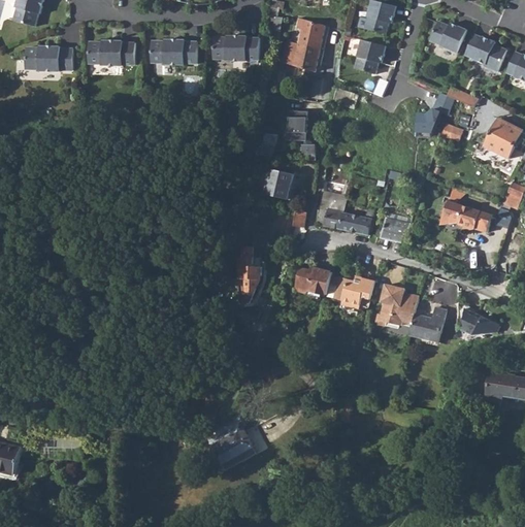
[(17,0),(14,8),(15,8),(12,21),(34,27),(37,14),(38,14),(42,0),(17,0)]
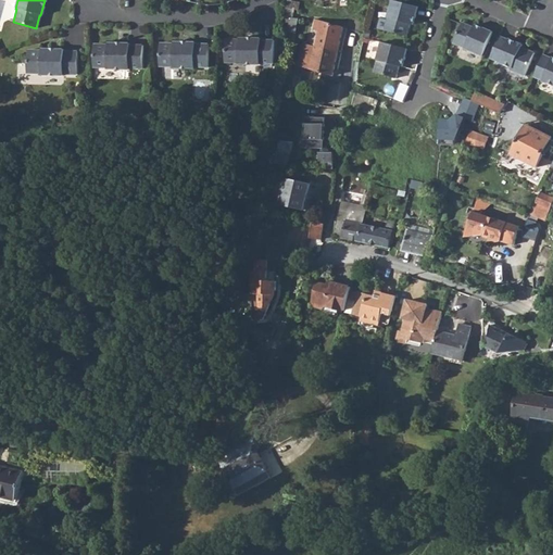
[(412,24),(416,5),(396,0),(391,0),(386,17),(387,17),(384,29),(405,36),(409,23),(412,24)]
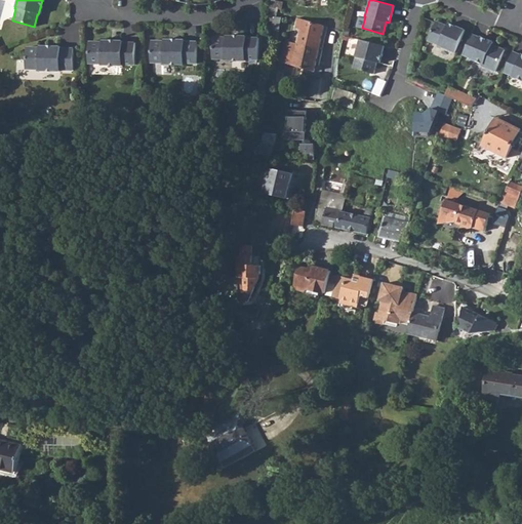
[(268,25),(268,36),(276,38),(278,16),(274,15),(275,8),(268,7),(268,25)]
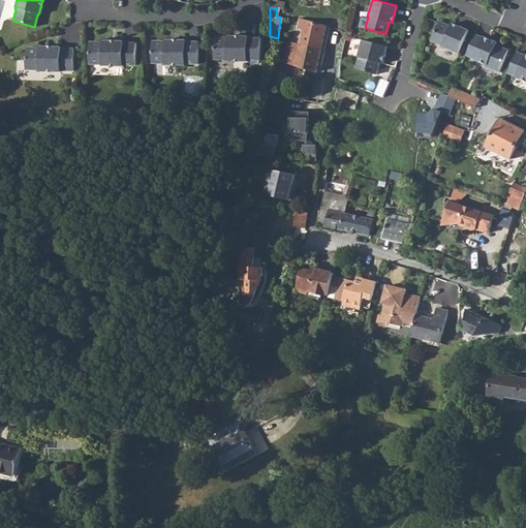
[(301,28),(298,42),(319,49),(323,24),(298,17),(295,26),(301,28)]
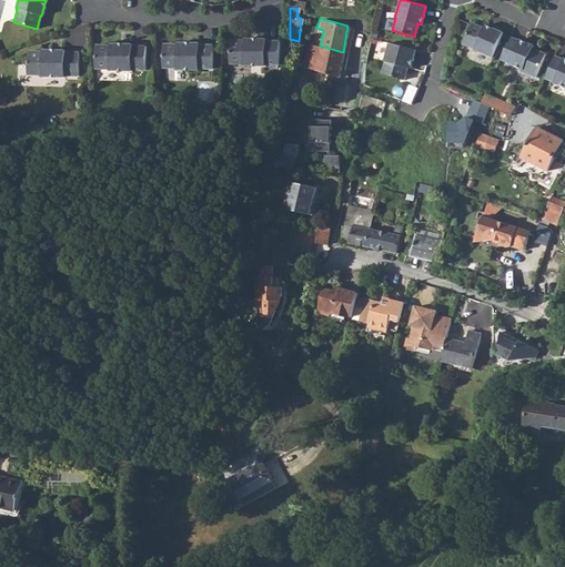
[(482,27),(470,22),(462,43),(473,48),(473,49),(491,56),(501,31),(483,24),(482,27)]
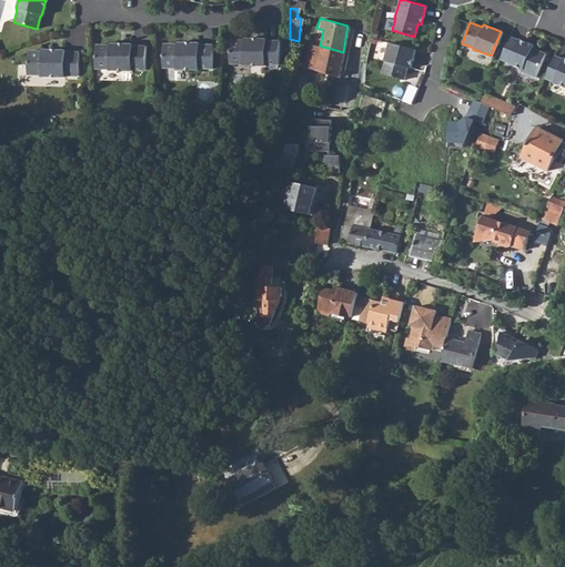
[(517,40),(508,36),(498,58),(507,62),(521,68),(520,70),(534,77),(544,53),(531,47),(532,44),(517,39),(517,40)]
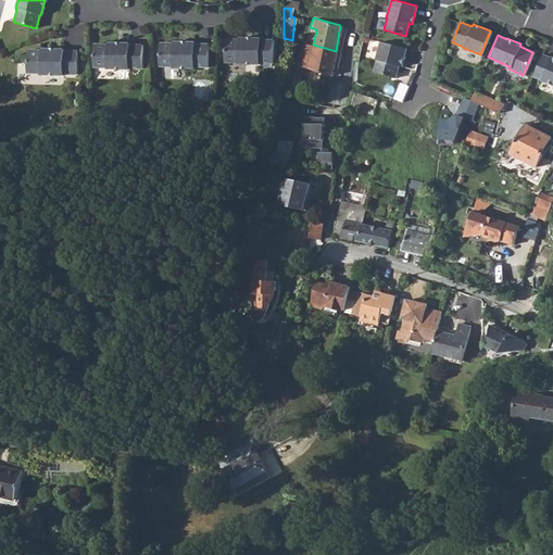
[(273,63),(274,40),(260,39),(260,38),(238,37),(238,39),(224,38),(224,62),(237,62),(237,64),(260,64),(260,63),(273,63)]
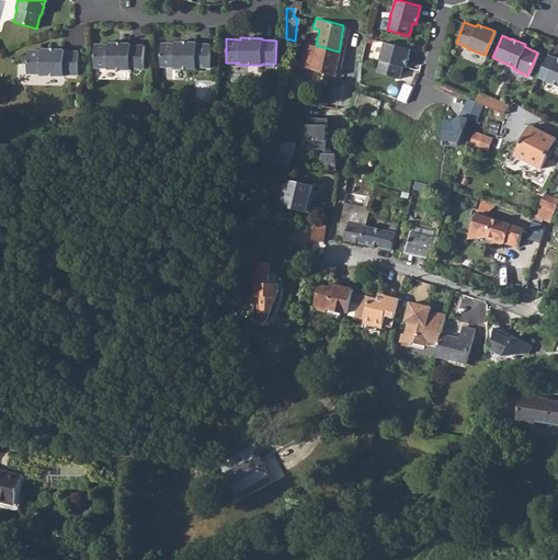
[(209,67),(209,43),(196,43),(196,41),(174,41),(174,42),(160,42),(159,65),(173,66),(173,67),(195,68),(195,66),(209,67)]
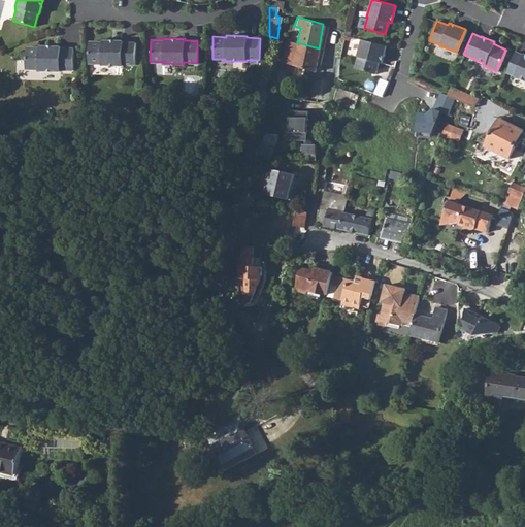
[(381,63),(385,45),(361,39),(357,57),(354,68),(374,73),(378,62),(381,63)]
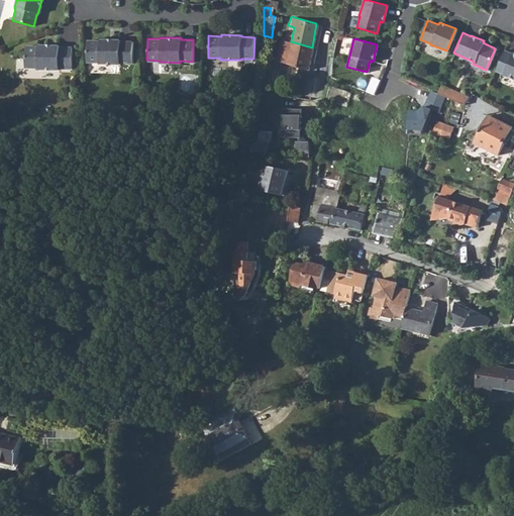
[(307,70),(312,47),(291,41),(280,39),(274,61),(307,70)]
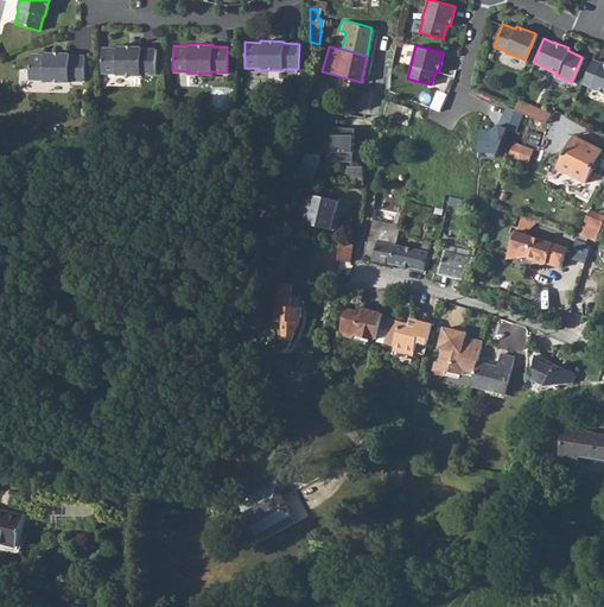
[(154,76),(156,51),(140,50),(140,49),(116,49),(116,50),(101,50),(101,75),(115,76),(115,77),(140,77),(140,76),(154,76)]
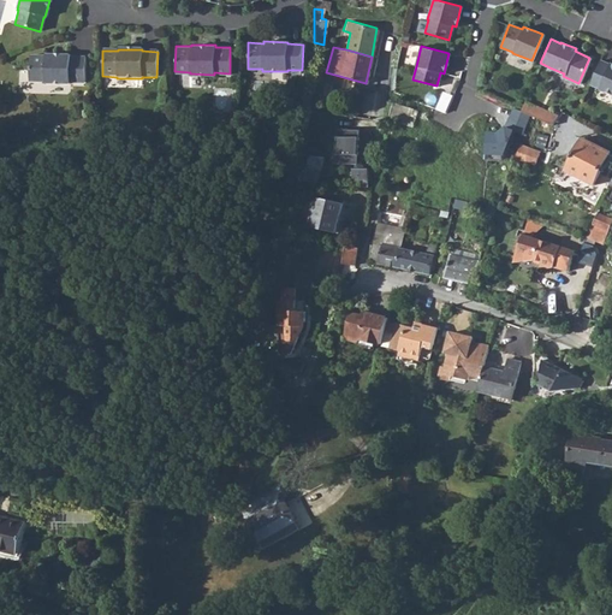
[(83,82),(84,57),(69,55),(69,54),(45,54),(45,55),(30,55),(29,81),(45,82),(45,83),(69,83),(69,82),(83,82)]
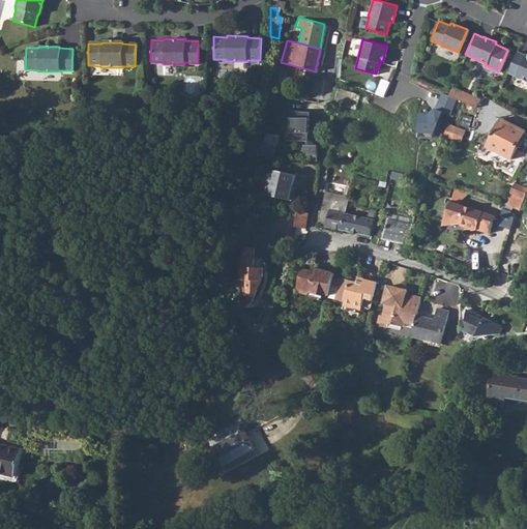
[(524,55),(516,51),(506,71),(515,76),(526,81),(526,83),(526,54),(524,54),(524,55)]
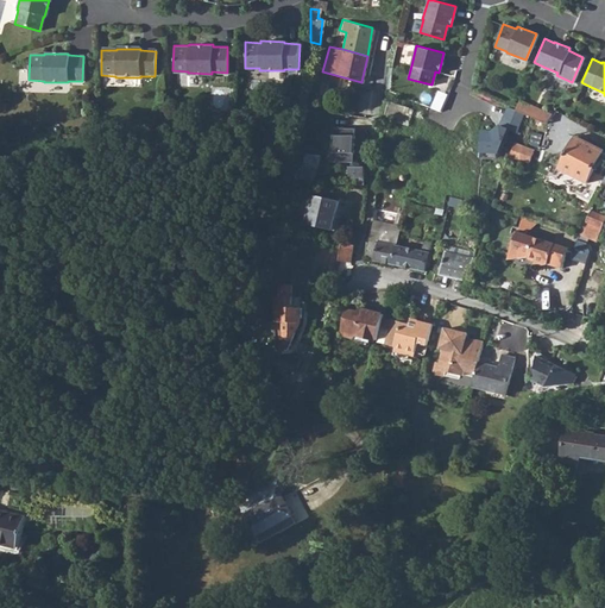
[(435,96),(427,94),(423,104),(440,110),(445,95),(436,93),(435,96)]
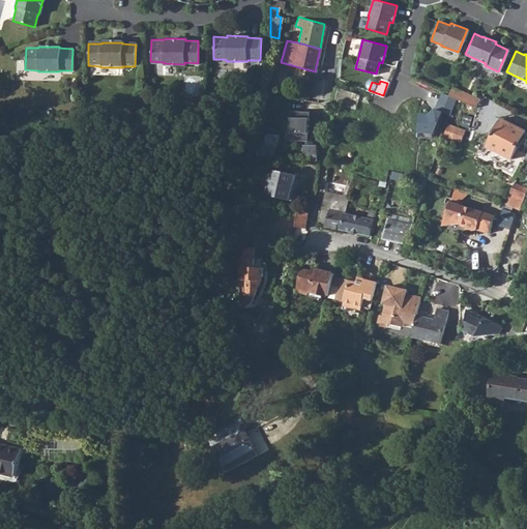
[(476,106),(480,96),(451,85),(448,92),(439,92),(433,109),(418,107),(416,135),(432,137),(441,113),(448,113),(456,97),(476,106)]
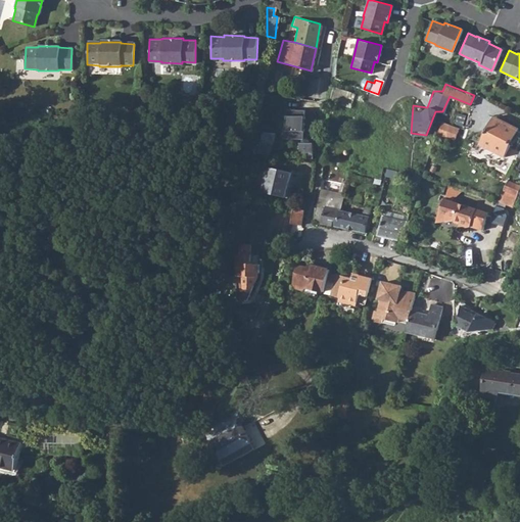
[(334,86),(330,98),(350,104),(355,92),(334,86)]
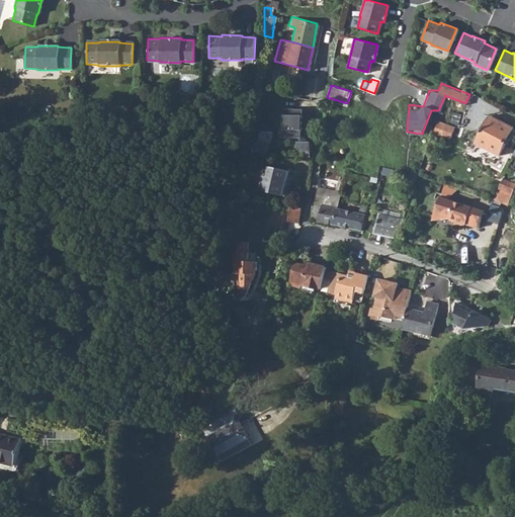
[(253,91),(248,106),(258,108),(260,93),(253,91)]
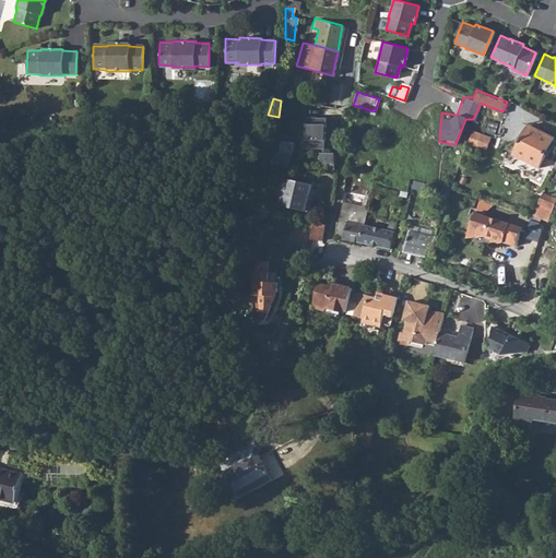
[(473,125),(494,133),(501,111),(481,104),(473,125)]
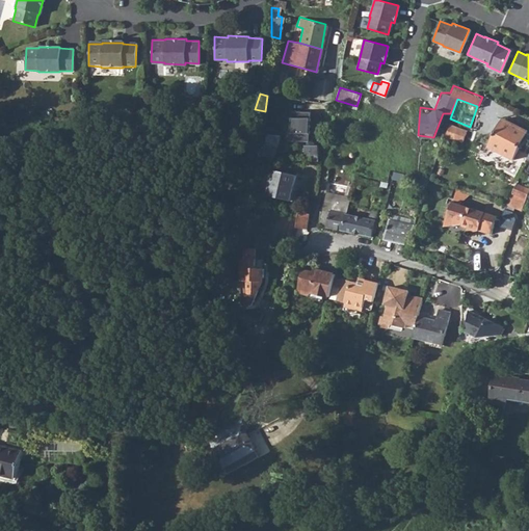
[(289,110),(288,140),(307,141),(309,111),(289,110)]
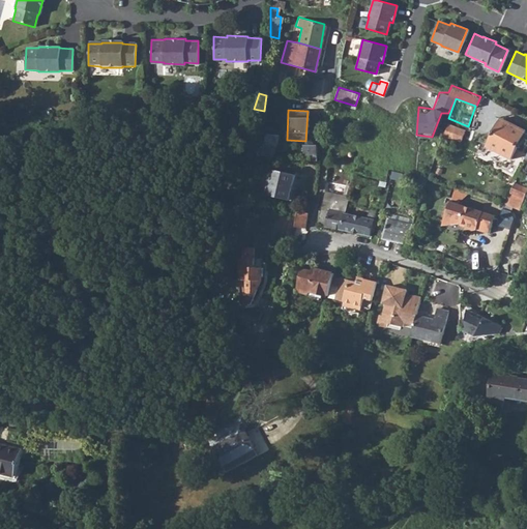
[(499,118),(485,146),(509,158),(524,129),(499,118)]
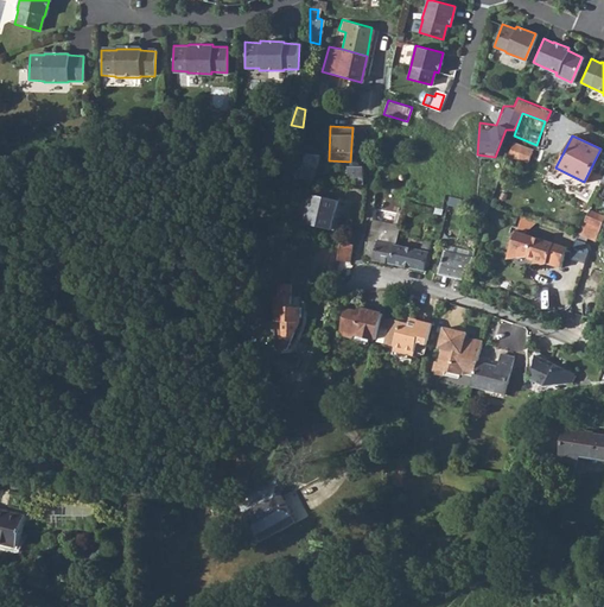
[(532,149),(510,140),(506,153),(527,160),(532,149)]
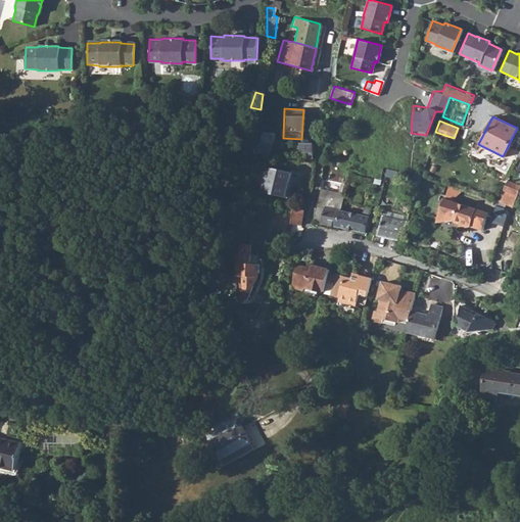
[(312,143),(298,142),(297,153),(312,153),(312,143)]
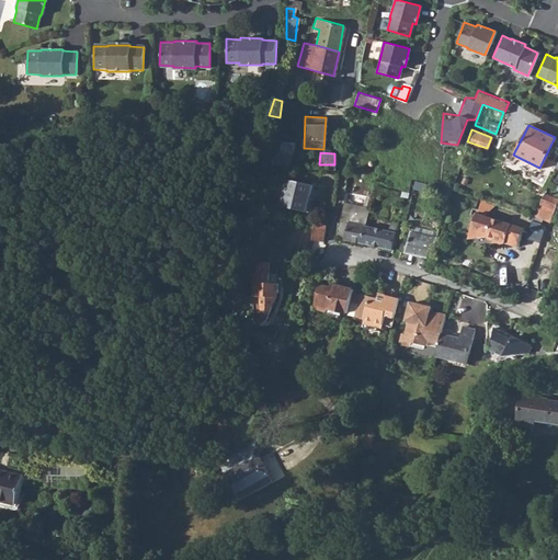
[(271,153),(270,162),(289,164),(289,155),(271,153)]
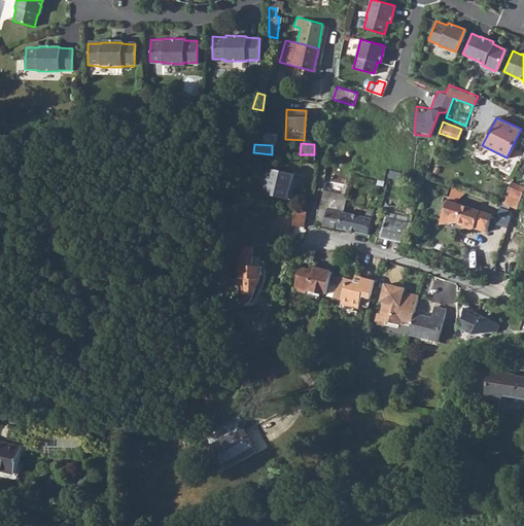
[(268,168),(263,193),(287,198),(292,173),(268,168)]
